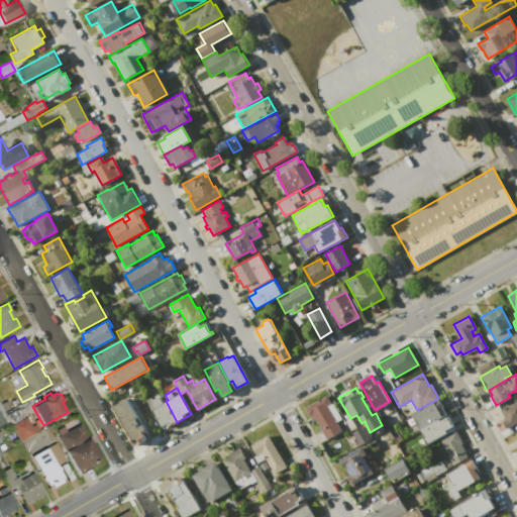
[(177,422),(171,425),(170,422),(161,427),(145,399),(150,397),(152,400),(159,396),(163,403),(166,401),(177,422)]
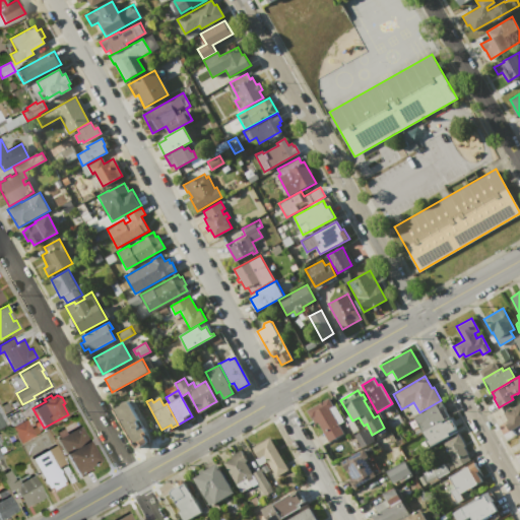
[(327,442),(317,423),(314,424),(311,417),(310,418),(306,410),(329,398),(333,405),(335,404),(344,421),(338,425),(343,434),(327,442)]
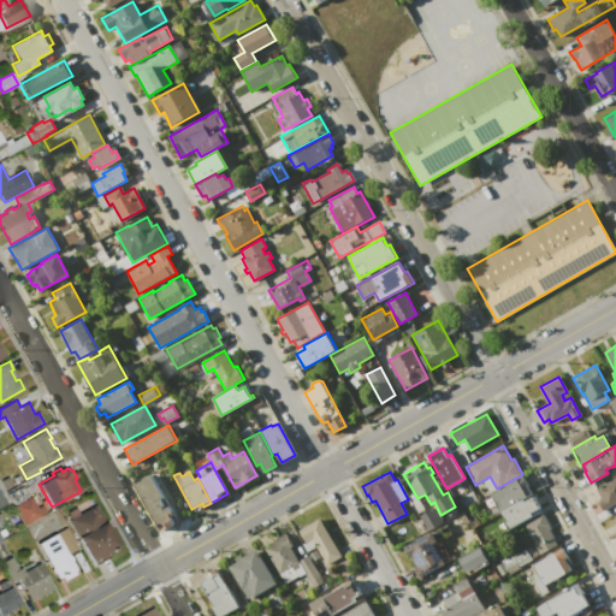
[(134,484),(152,474),(165,497),(161,499),(165,504),(163,505),(164,509),(170,505),(178,522),(160,532),(134,484)]
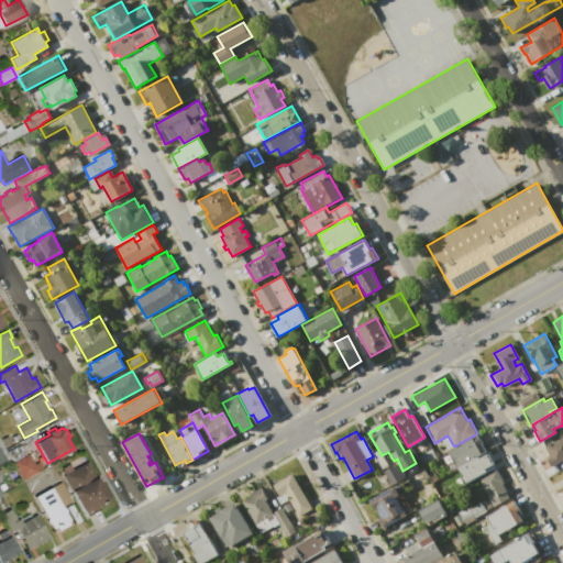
[(479,434),(483,442),(481,443),(485,452),(478,456),(456,467),(449,452),(479,434)]
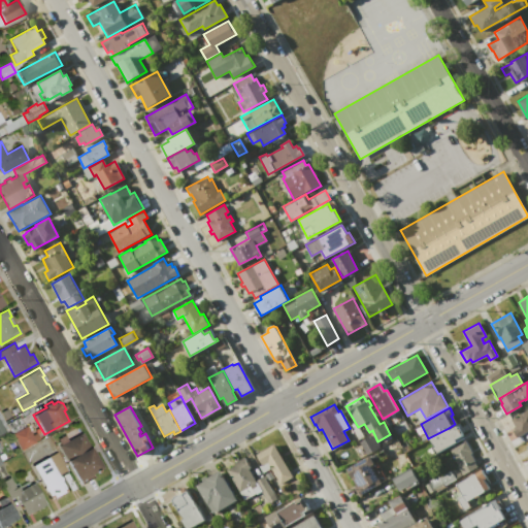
[(527,430),(516,437),(512,431),(515,430),(513,428),(515,427),(510,419),(527,409),(527,430)]
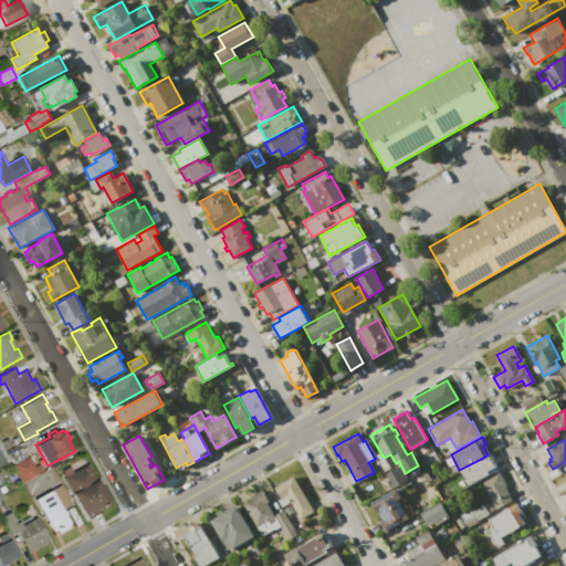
[(481,459),(482,461),(490,456),(496,467),(488,471),(490,474),(467,486),(462,479),(463,478),(459,470),(481,459)]
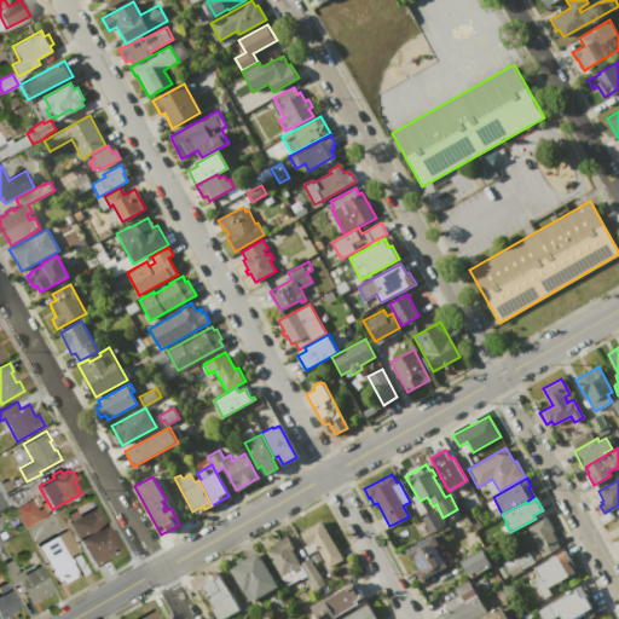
[(32,499),(42,519),(25,528),(15,509),(32,499)]
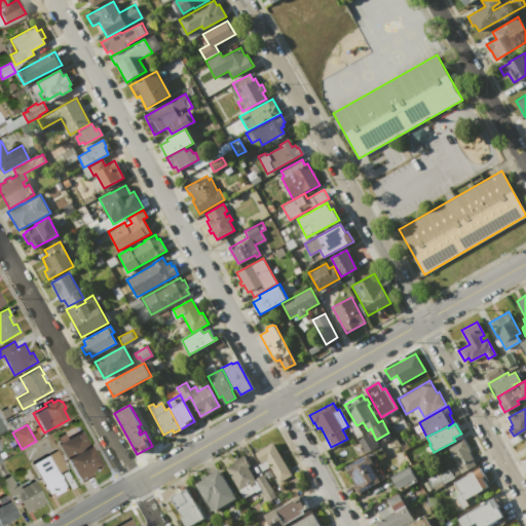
[(78,479),(59,444),(61,443),(57,437),(64,433),(66,437),(68,436),(66,431),(79,424),(102,466),(78,479)]
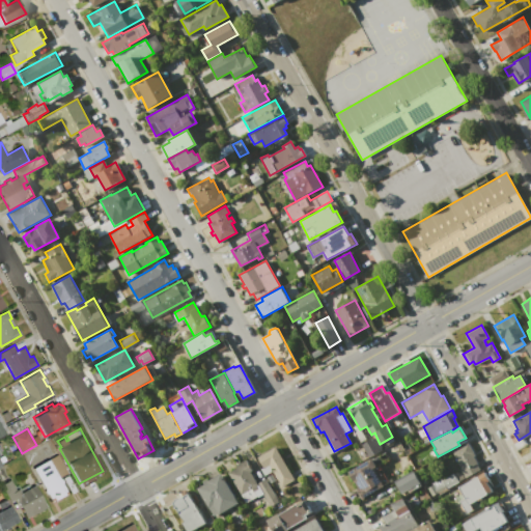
[(361,444),(373,438),(381,450),(368,457),(361,444)]
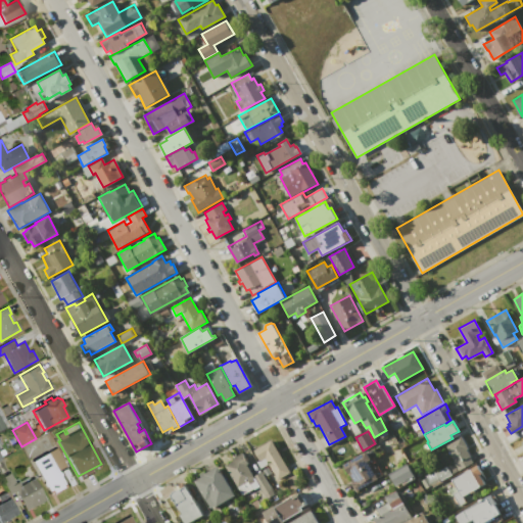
[(444,444),(462,435),(468,447),(467,448),(471,457),(470,457),(473,463),(459,471),(444,444)]
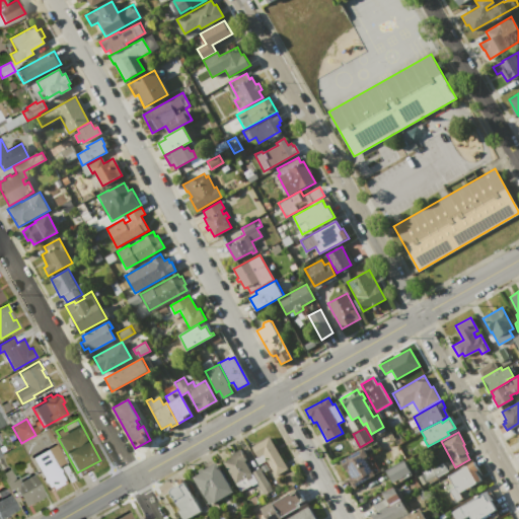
[(250,447),(269,437),(287,469),(275,476),(263,454),(256,457),(250,447)]
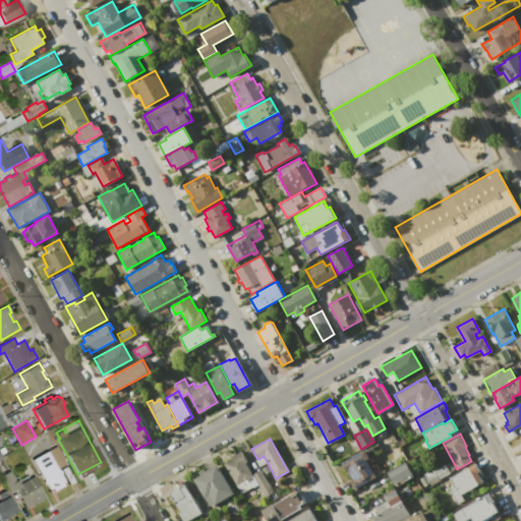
[(56,446),(66,465),(57,470),(65,485),(51,494),(32,459),(56,446)]
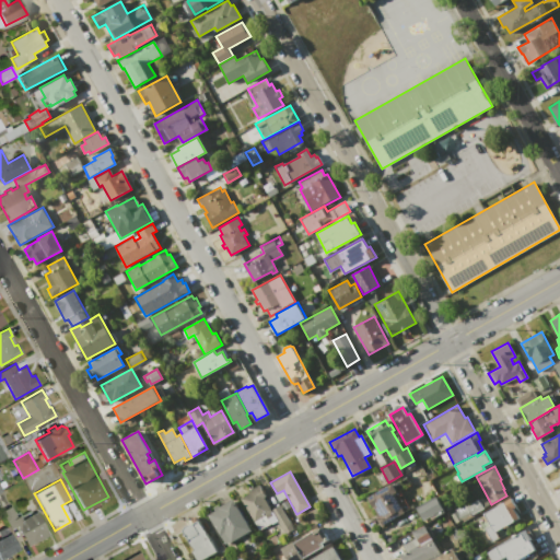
[(381,527),(375,516),(376,515),(366,498),(392,483),(396,491),(393,493),(404,513),(384,524),(385,525),(381,527)]
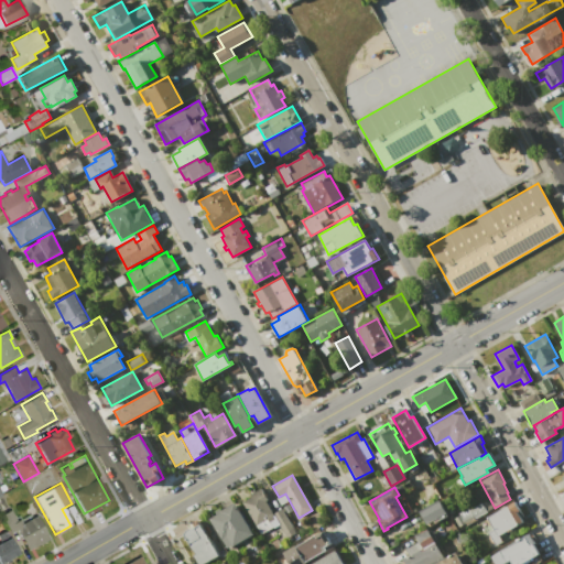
[(241,501),(250,497),(249,495),(260,488),(267,499),(264,499),(273,514),(255,524),(241,501)]
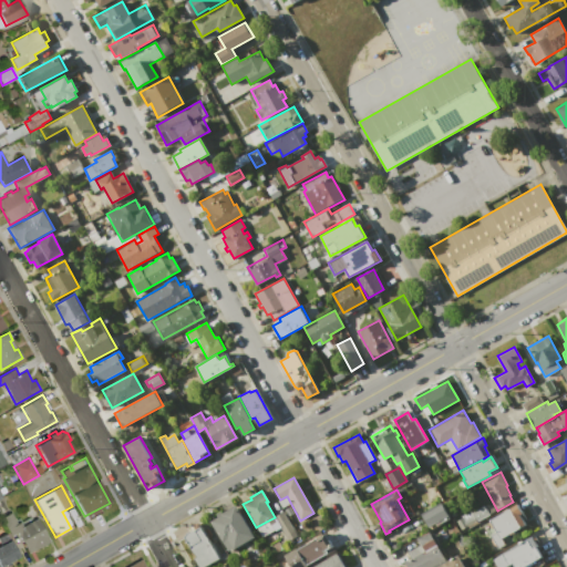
[(420,514),(441,502),(450,518),(436,526),(434,524),(428,527),(420,514)]
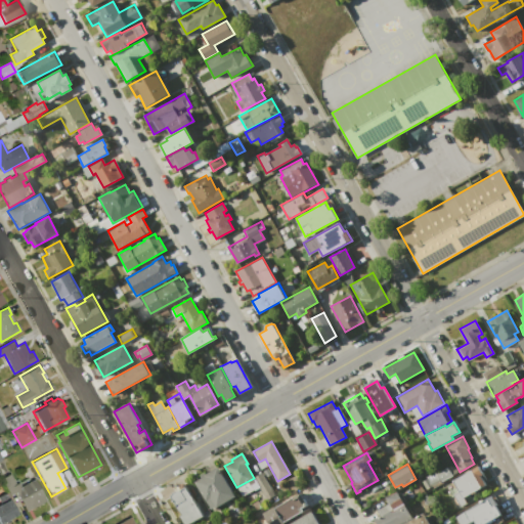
[(452,476),(425,491),(420,482),(426,478),(425,477),(435,471),(435,473),(446,466),(452,476)]
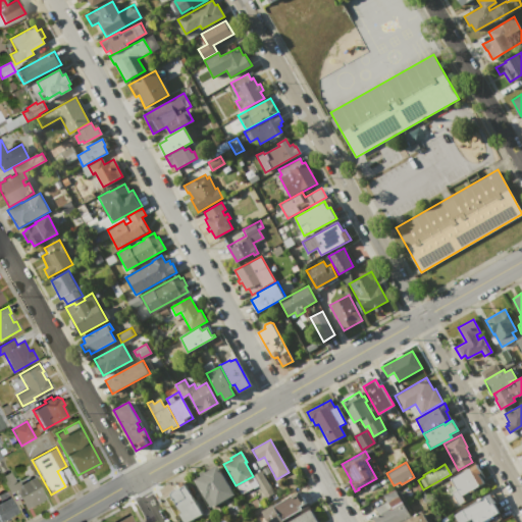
[(193,479),(200,476),(199,473),(204,470),(205,472),(217,465),(233,494),(214,506),(213,505),(208,508),(193,479)]
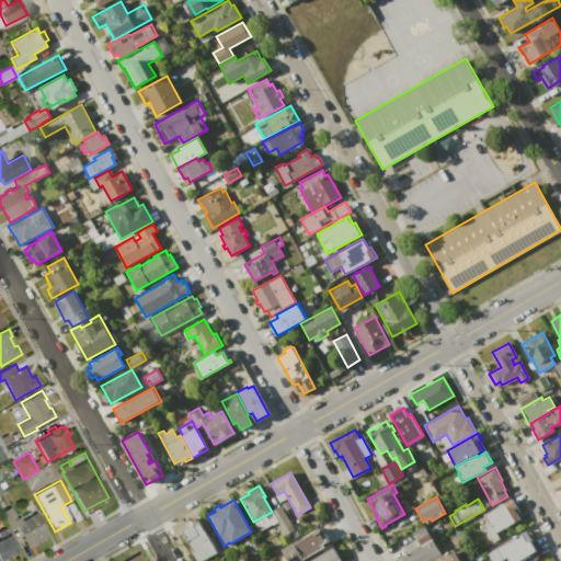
[(484,515),(512,500),(517,508),(514,510),(519,519),(496,533),(500,538),(492,544),(484,530),(491,527),(484,515)]
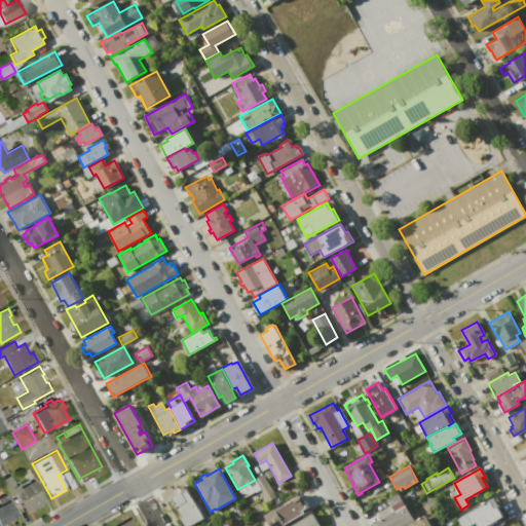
[(263,474),(275,497),(267,502),(255,479),(263,474)]
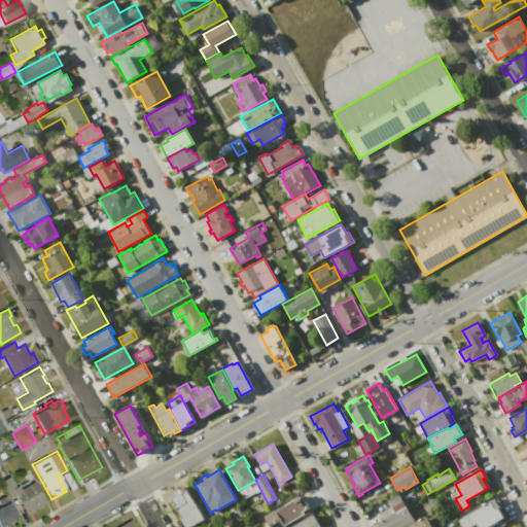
[(46,504),(26,515),(14,495),(9,497),(0,481),(9,476),(14,487),(19,485),(21,489),(34,482),(46,504)]
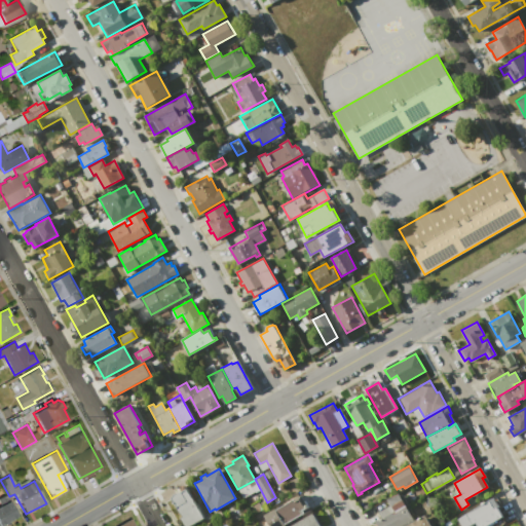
[(201,518),(186,525),(182,525),(178,517),(181,516),(171,497),(173,496),(174,494),(177,492),(180,492),(186,489),(201,518)]
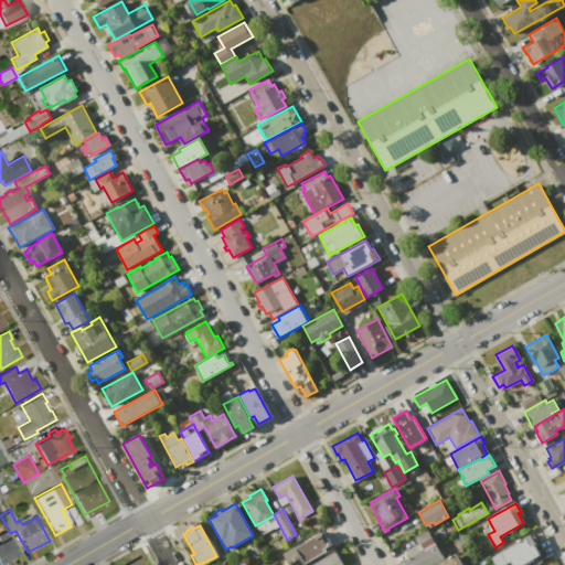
[(433,564),(406,564),(403,560),(409,556),(406,550),(419,542),(417,537),(430,530),(446,558),(433,564)]
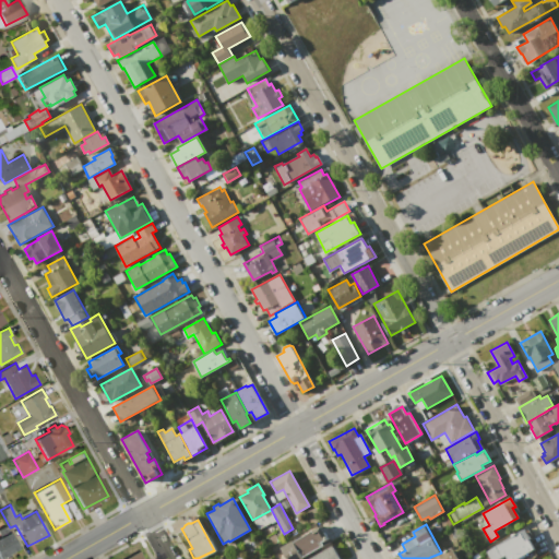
[(286,558),(280,547),(292,540),(293,542),(321,526),(328,538),(322,543),(323,545),(301,557),(302,558),(286,558)]
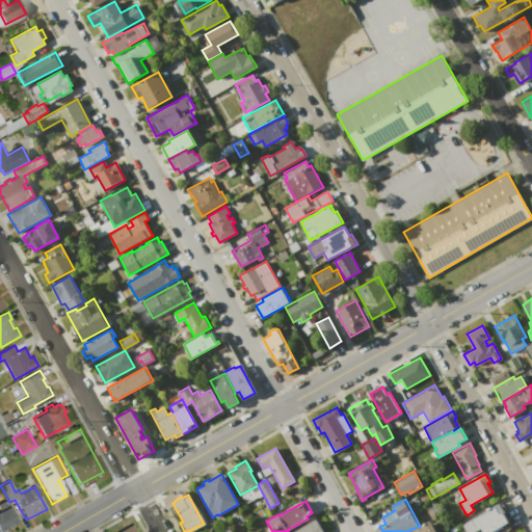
[(500,503),(505,512),(504,513),(509,523),(491,531),(482,531),(480,528),(473,531),(467,531),(462,524),(500,503)]
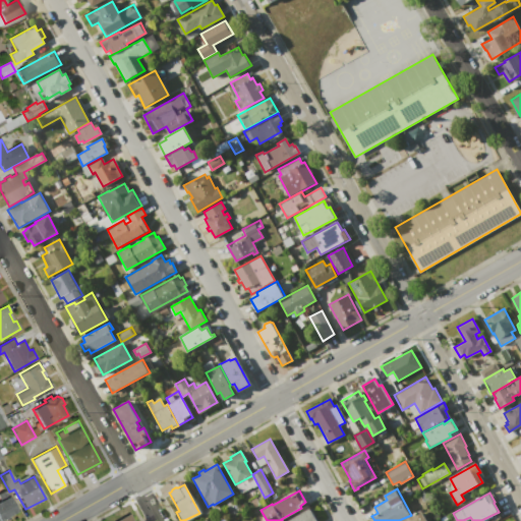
[(0,520),(0,501),(8,497),(16,512),(9,516),(10,518),(5,520),(4,518),(0,520)]
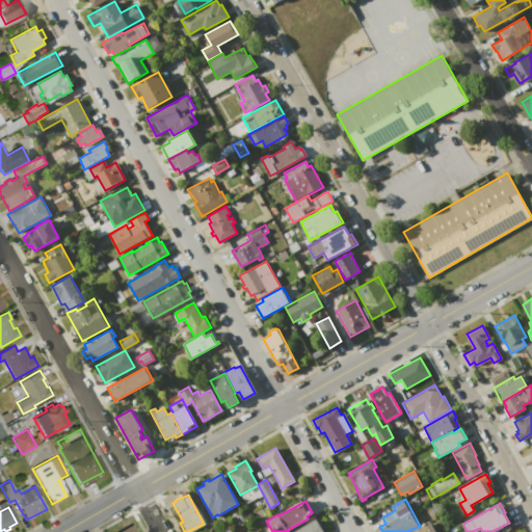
[(323,531),(292,531),(317,519),(323,531)]
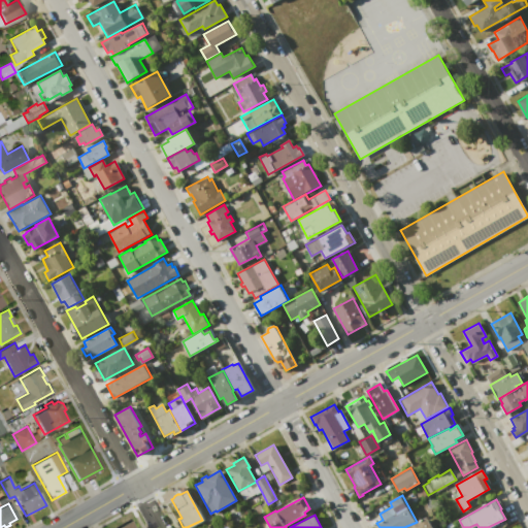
[(406,527),(428,517),(433,527),(406,527)]
